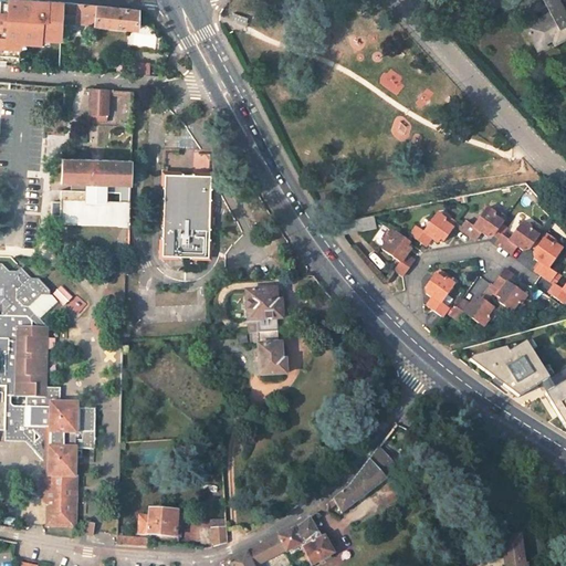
[(565,13),(558,0),(543,0),(551,14),(526,28),(534,43),(542,39),(545,45),(553,41),(554,44),(565,38),(565,13)]
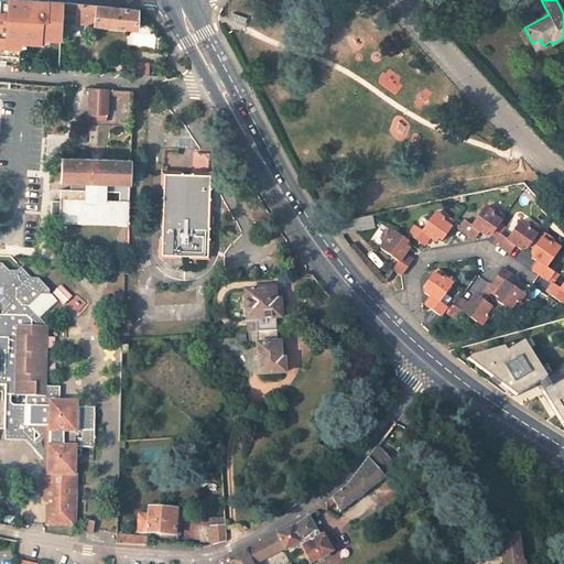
[(0,64),(7,65),(7,60),(19,61),(20,46),(17,46),(17,38),(29,38),(29,41),(40,42),(41,36),(50,36),(61,38),(62,22),(63,2),(57,2),(57,4),(55,7),(0,2),(0,64)]
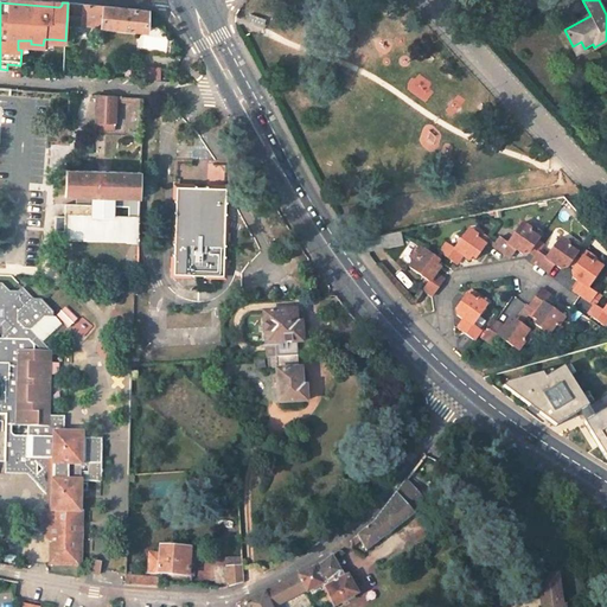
[(66,24),(80,25),(81,4),(68,2),(66,24)]
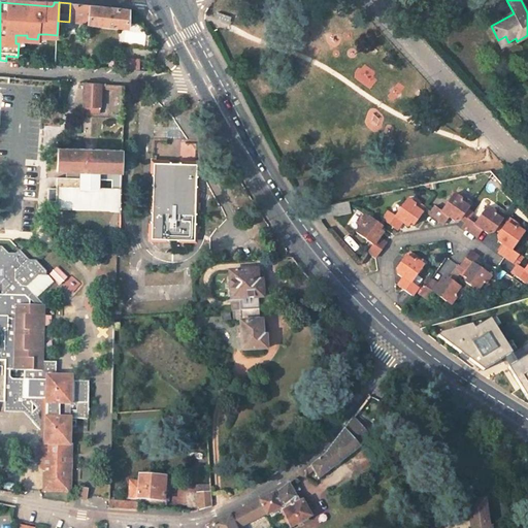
[(69,22),(87,24),(88,5),(70,3),(69,22)]
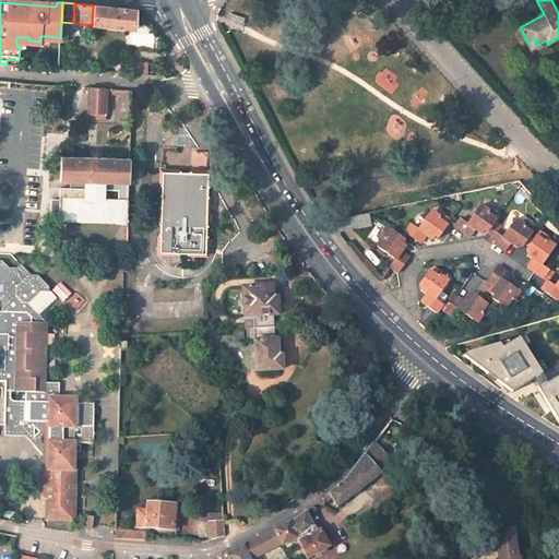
[(92,25),(134,30),(135,10),(93,6),(92,25)]
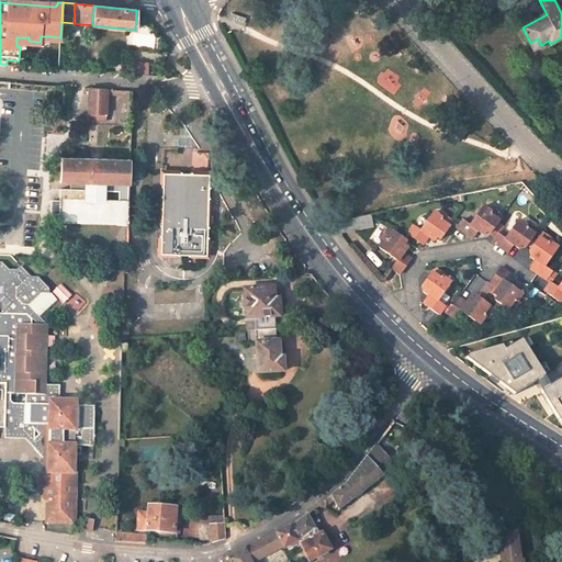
[(29,41),(29,37),(17,37),(17,46),(20,46),(24,47),(25,41),(29,41)]
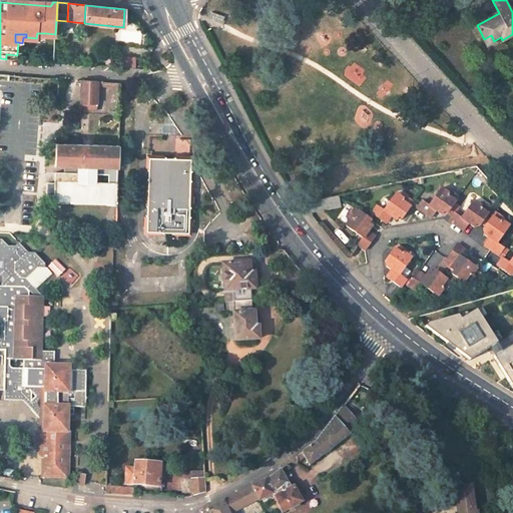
[(484,39),(487,44),(494,41),(491,35),(484,39)]
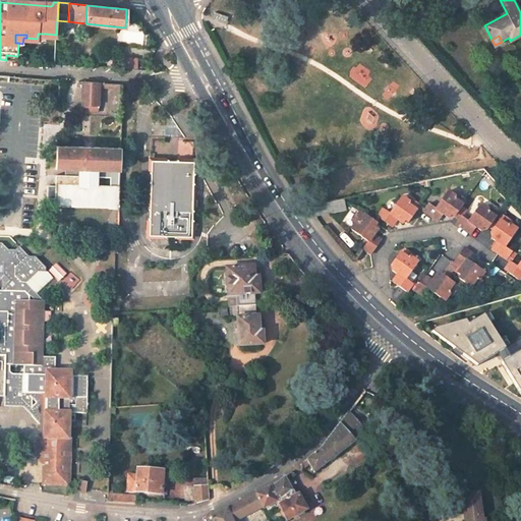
[(106,83),(81,81),(80,104),(82,104),(82,110),(98,111),(99,88),(114,89),(114,83),(106,83)]
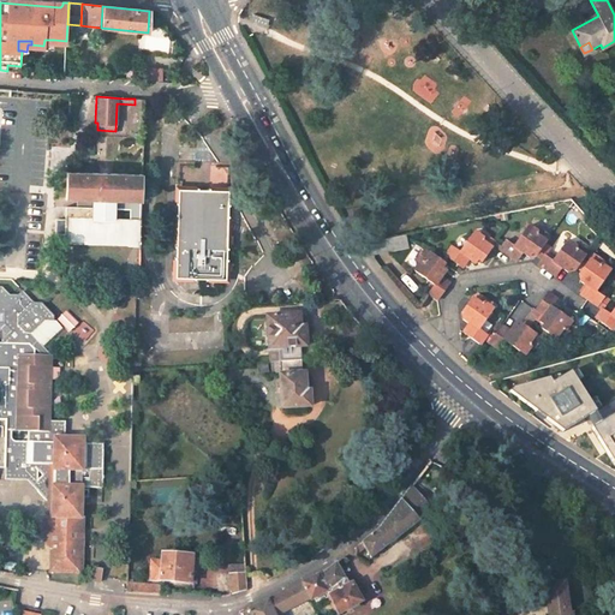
[(69,117),(51,115),(49,133),(69,133),(69,117)]
